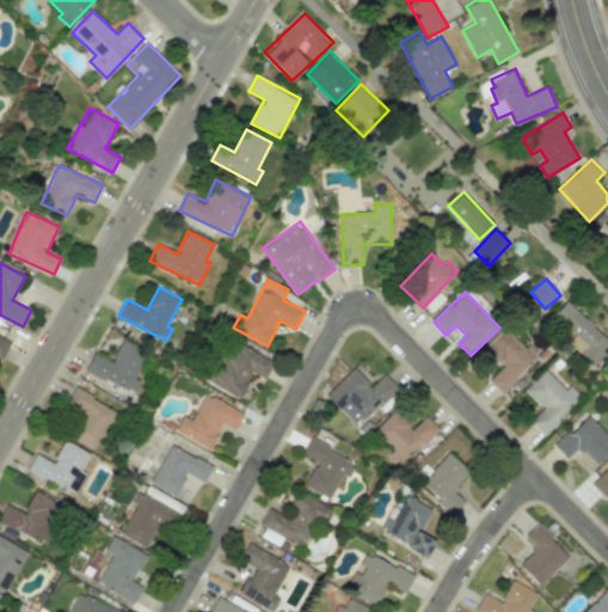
[(583,354),(594,366),(607,352),(607,340),(569,300),(554,313),(589,348),(583,354)]
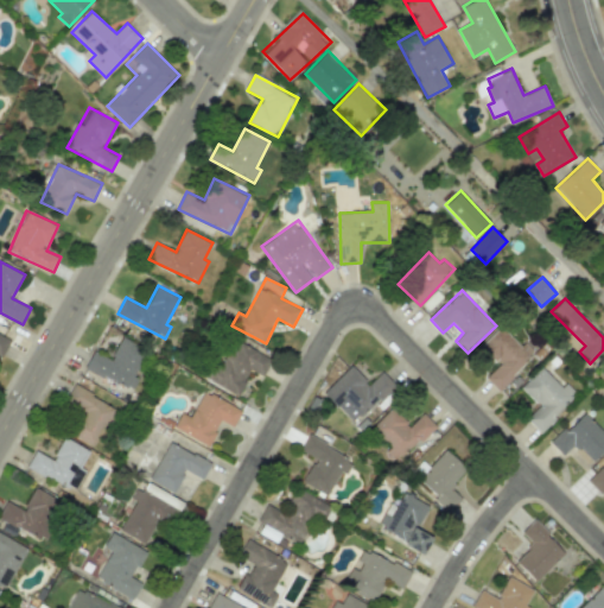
[(482,346),(500,365),(487,378),(498,390),(534,356),(503,324),(482,346)]
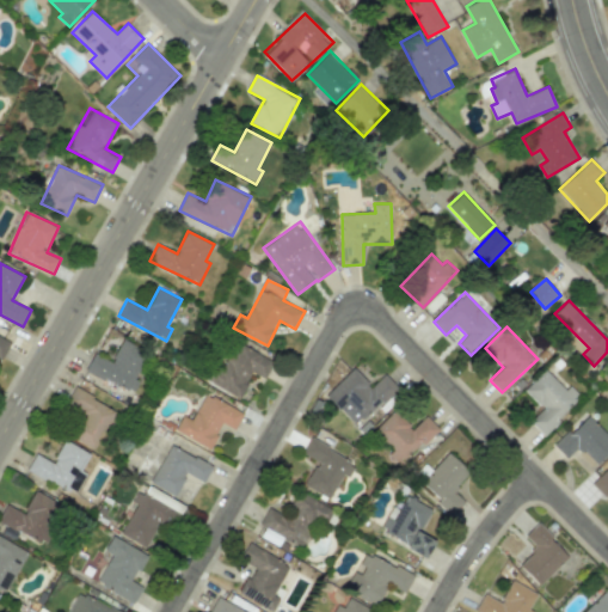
[(87,369),(135,393),(141,381),(136,379),(149,353),(123,340),(112,362),(96,354),(87,369)]
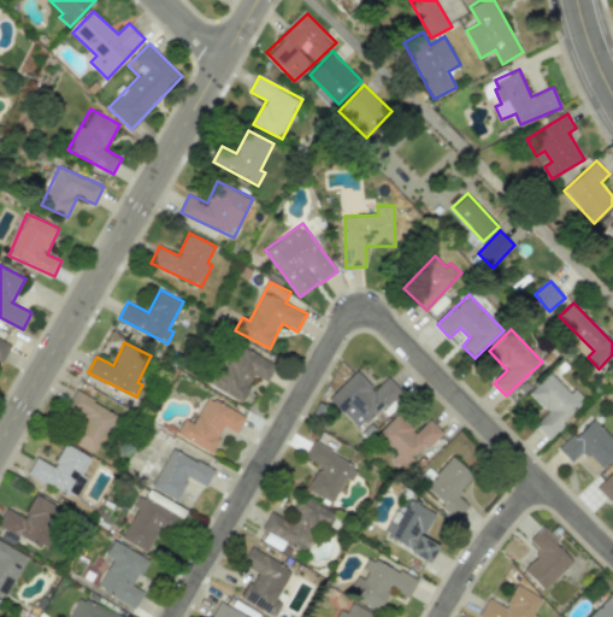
[(206,383),(243,401),(255,375),(269,382),(277,363),(239,345),(229,364),(218,359),(206,383)]
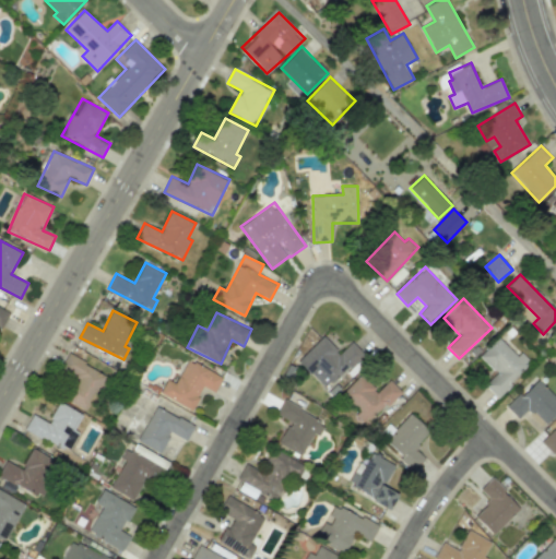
[(328,390),(365,354),(353,342),(341,353),(324,335),(299,360),(328,390)]
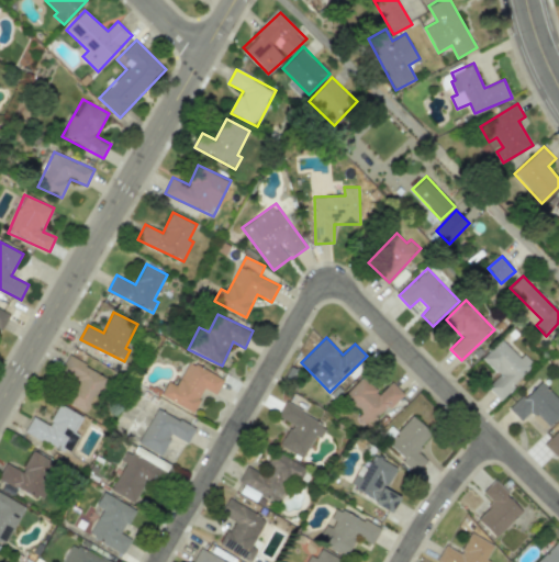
[(500,398),(535,364),(525,353),(521,358),(502,339),(483,358),(500,374),(488,386),(500,398)]
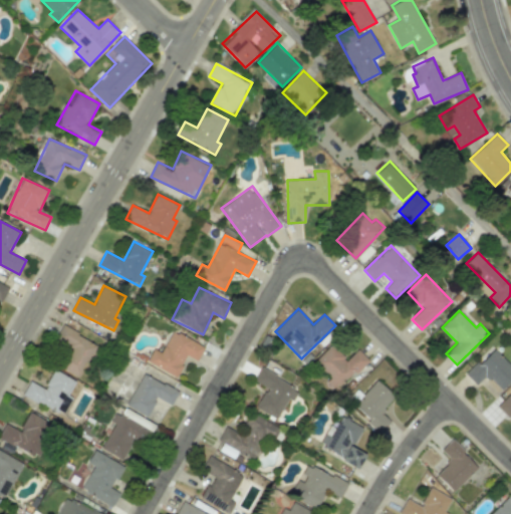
[(98,343),(64,326),(56,341),(68,347),(59,366),(82,377),(98,343)]
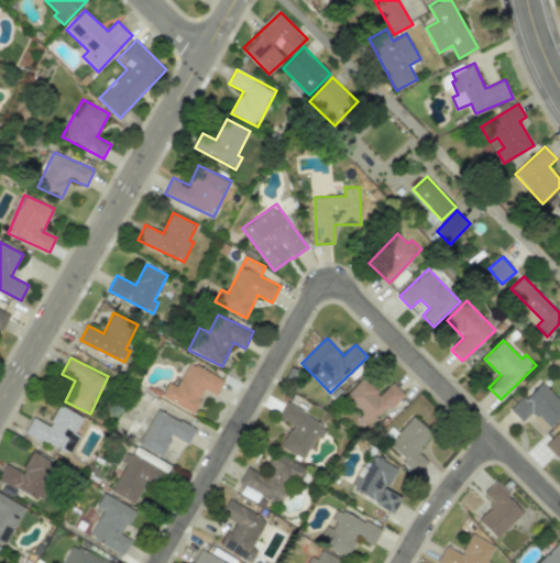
[(226,381),(191,362),(178,386),(169,382),(162,396),(194,414),(207,389),(217,396),(226,381)]
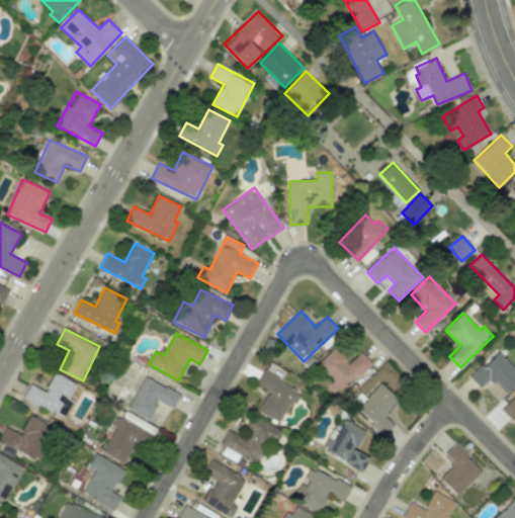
[(316,366),(341,393),(372,362),(362,352),(351,363),(336,347),(316,366)]
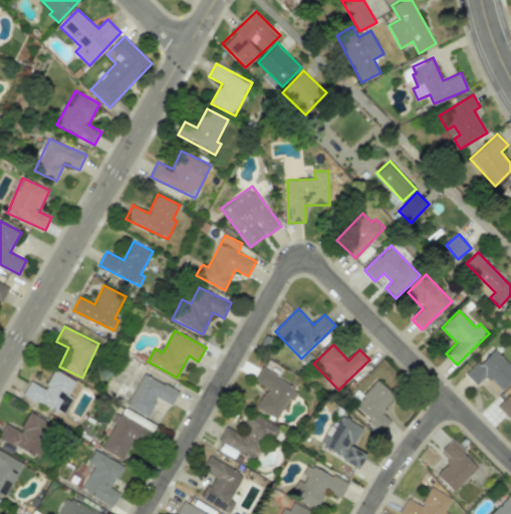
[(467,374),(477,384),(487,375),(501,391),(510,380),(510,364),(494,347),(467,374)]
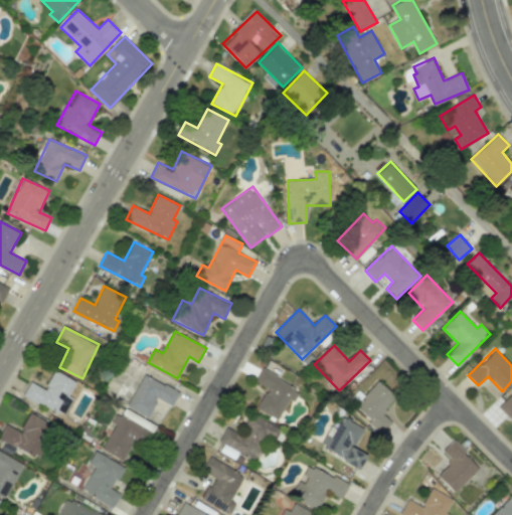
[(279,419),(291,398),(296,401),(302,389),(264,369),(257,382),(269,388),(258,408),(279,419)]
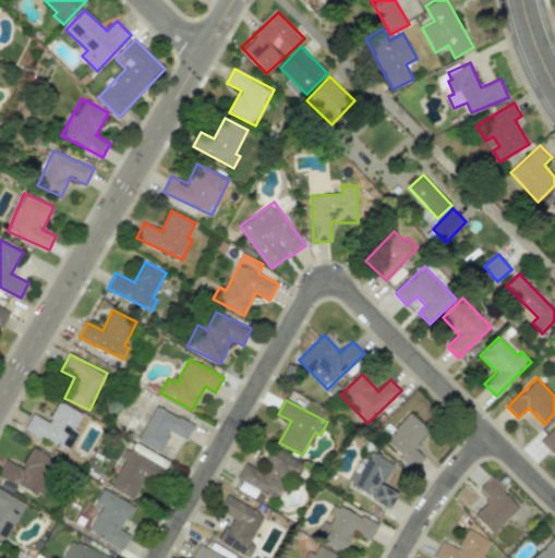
[(34,414),(26,429),(72,450),(81,431),(76,428),(84,413),(60,401),(50,422),(34,414)]
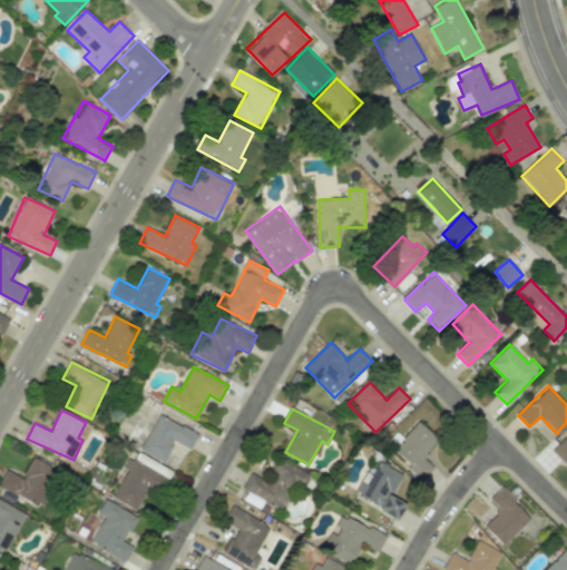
[(166,462),(175,441),(193,449),(199,433),(159,414),(142,451),(166,462)]
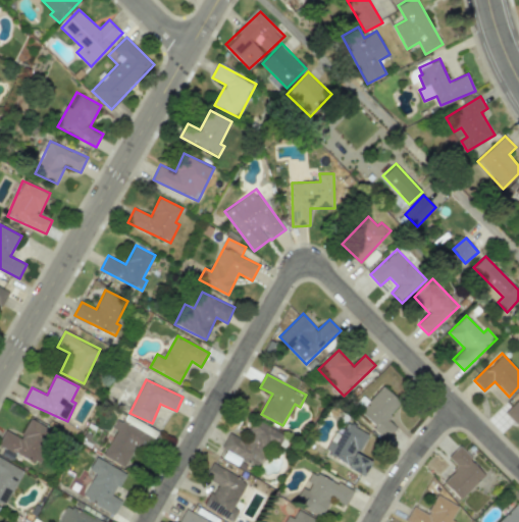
[(360,413),(388,438),(398,428),(387,419),(402,403),(383,386),(360,413)]
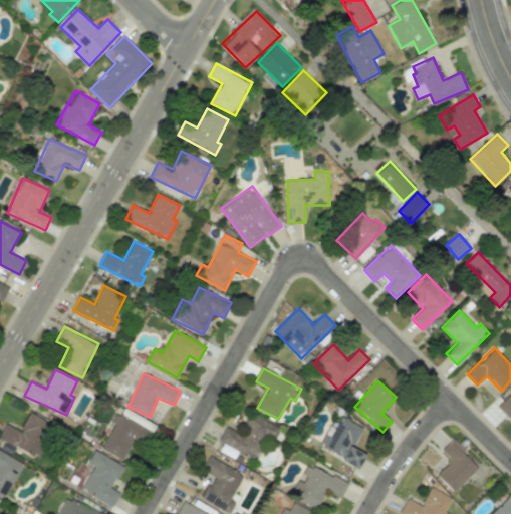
[(510,396),(500,408),(510,418),(510,396)]
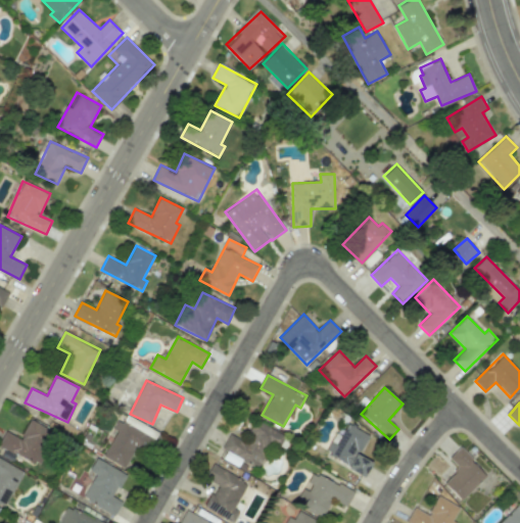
[(0,445),(39,464),(54,431),(31,420),(21,438),(7,431),(0,445)]
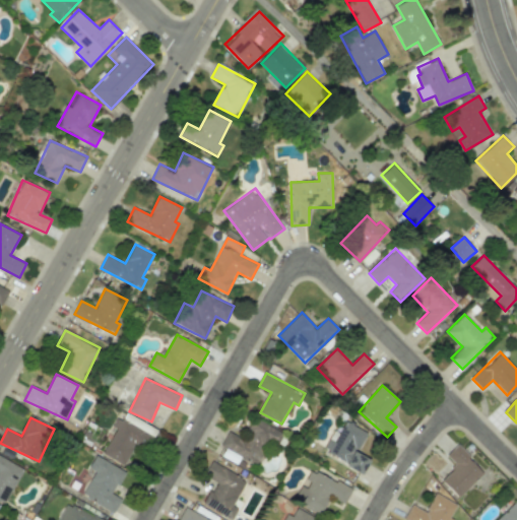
[(127,465),(136,445),(147,450),(155,433),(151,430),(150,433),(120,418),(104,455),(127,465)]
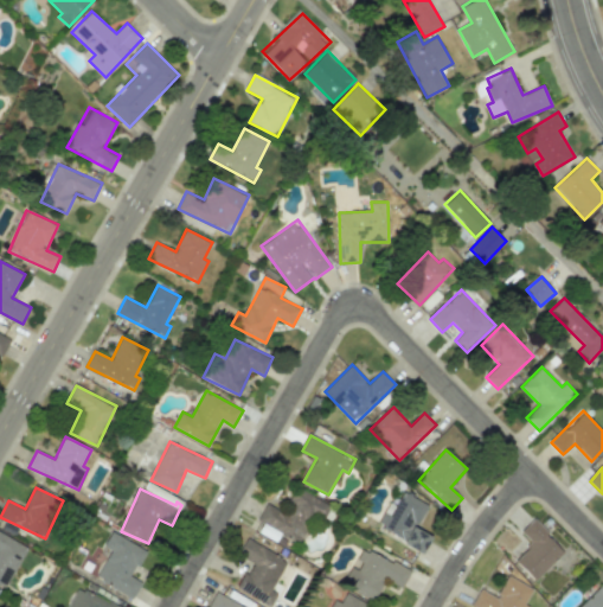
[(332,503),(295,489),(287,511),(267,504),(260,523),(303,541),(313,518),(324,523),(332,503)]
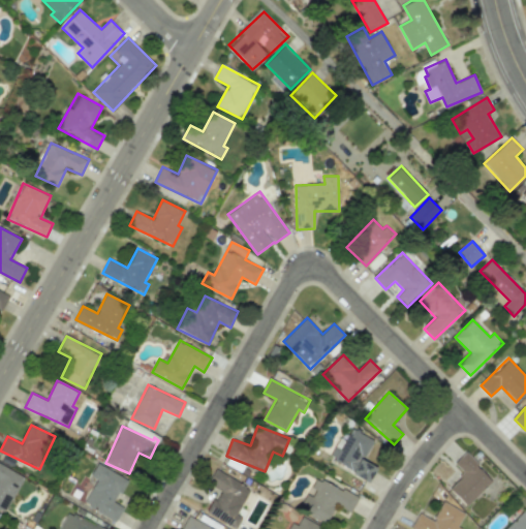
[(371,479),(377,467),(365,461),(374,439),(351,429),(342,449),(336,446),(330,461),(371,479)]
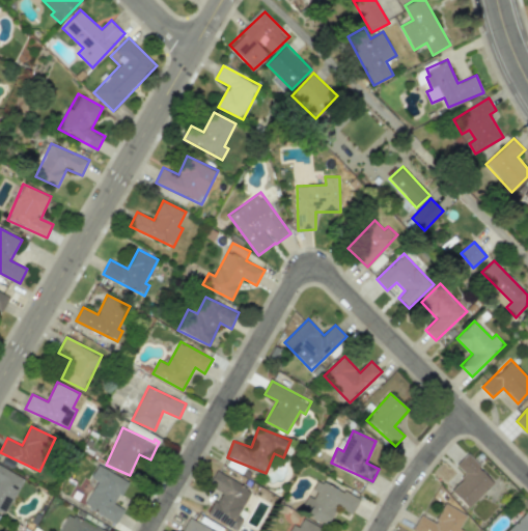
[(469,508),(496,483),(469,454),(457,465),(467,475),(452,490),(469,508)]
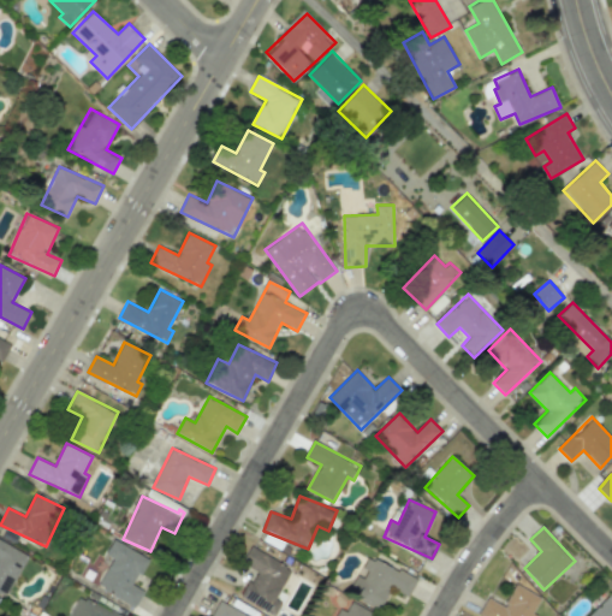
[(149,557),(114,540),(107,556),(113,558),(100,588),(137,606),(144,590),(136,586),(149,557)]
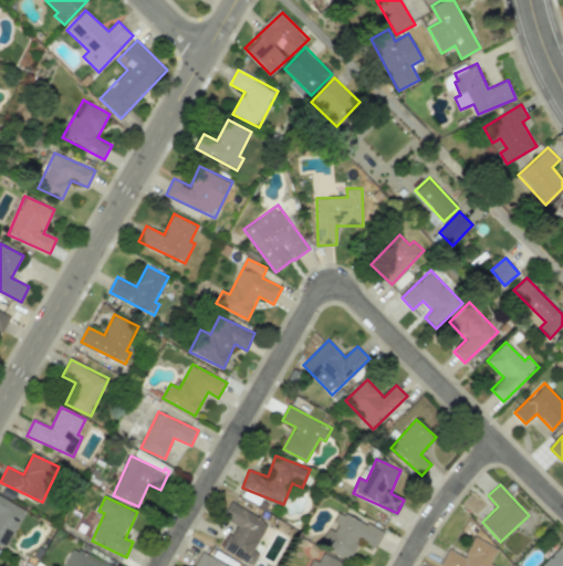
[(222,548),(254,565),(260,554),(254,551),(270,522),(232,502),(223,517),(236,524),(222,548)]
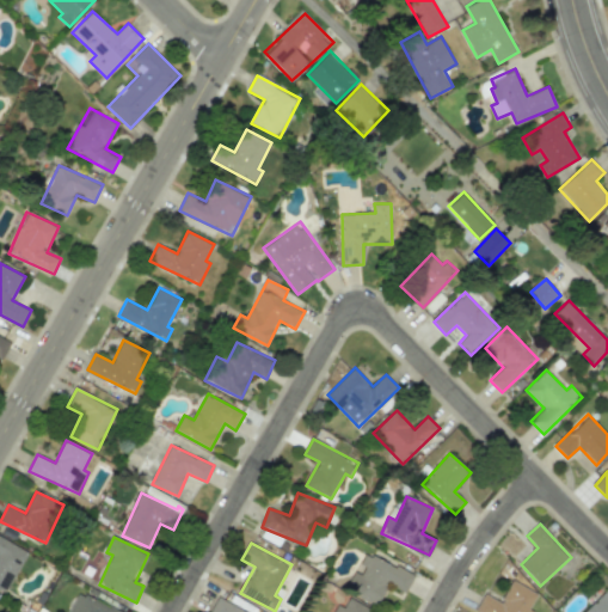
[(379,606),(391,583),(407,593),(416,576),(367,551),(348,591),(379,606)]
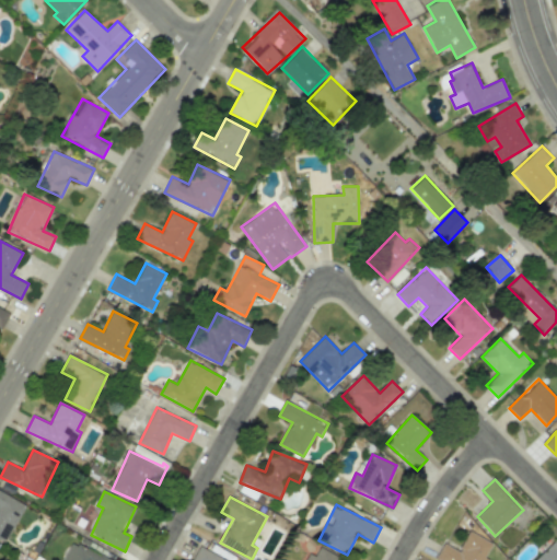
[(494,543),(471,531),(460,550),(445,544),(438,558),(442,559),(489,559),(490,559),(486,557),(494,543)]
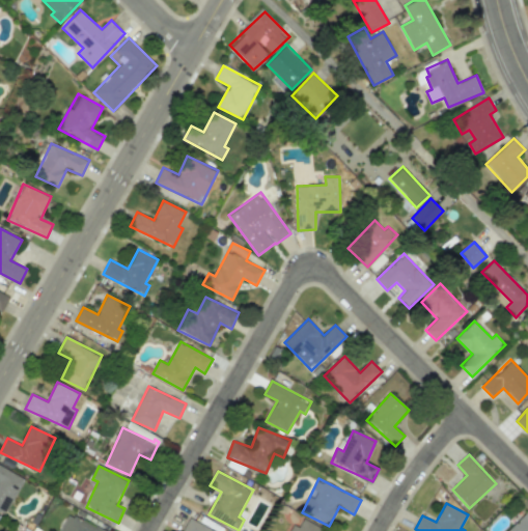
[(527,511),(507,530),(527,530),(527,511)]
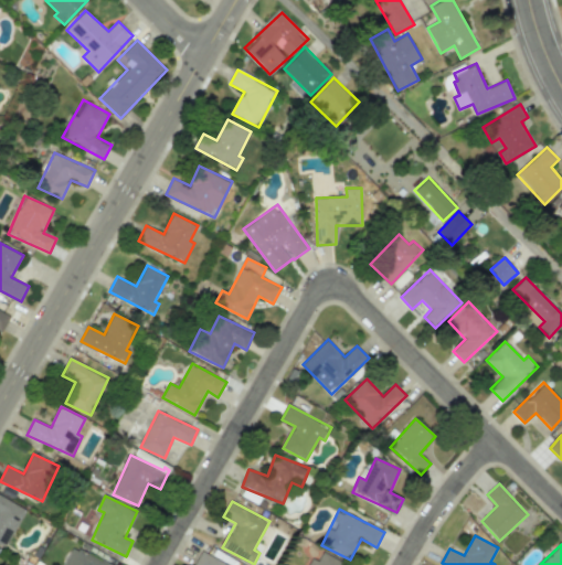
[(112,564),(75,545),(65,564),(112,564)]
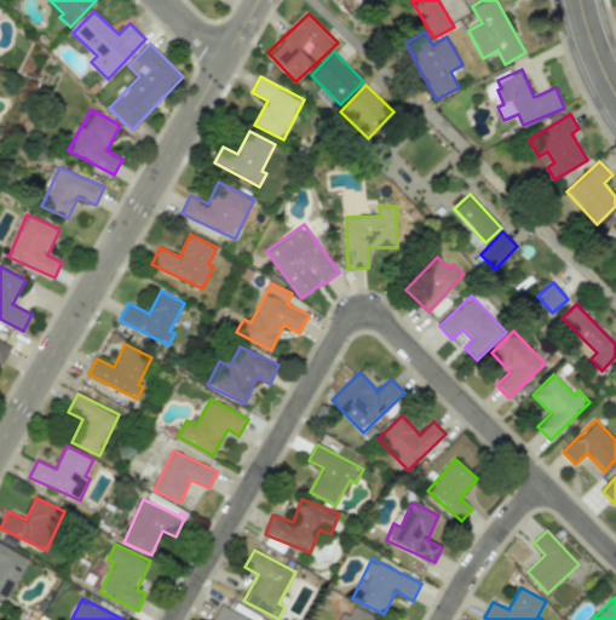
[(251,619),(220,606),(213,619),(251,619)]
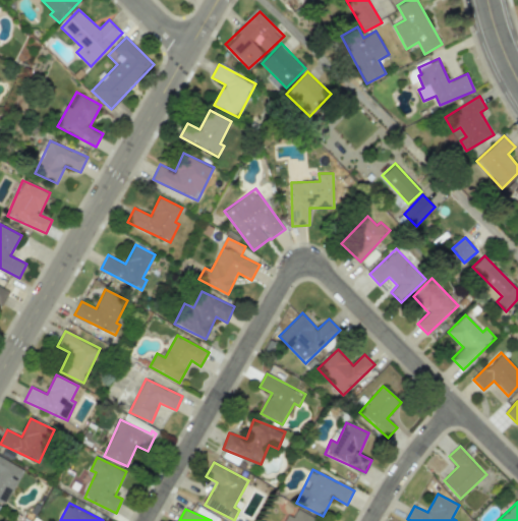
[(319,520),(320,520),(298,509),(294,518),(290,516),(287,520),(319,520)]
